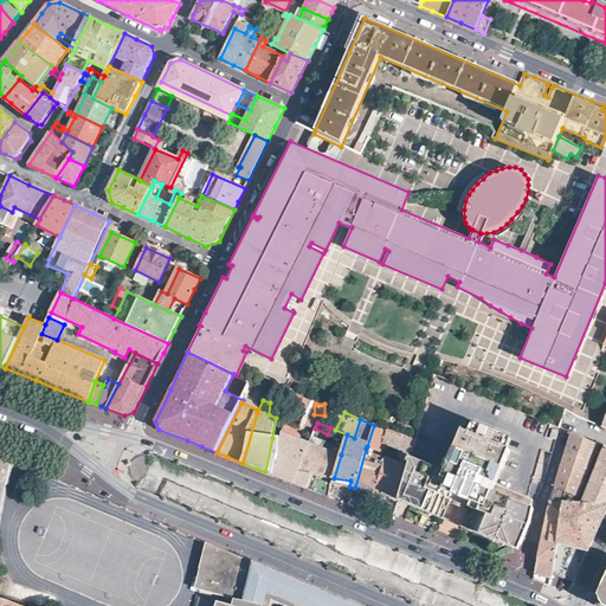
[(413,459),(410,458),(407,463),(411,464),(410,468),(400,496),(444,514),(449,502),(452,495),(470,502),(468,509),(462,521),(520,545),(523,543),(532,509),(529,508),(533,501),(496,485),(491,484),(498,468),(502,469),(509,451),(505,450),(502,449),(505,438),(472,424),(468,434),(464,432),(461,431),(453,449),(457,451),(451,468),(446,466),(444,472),(413,459)]
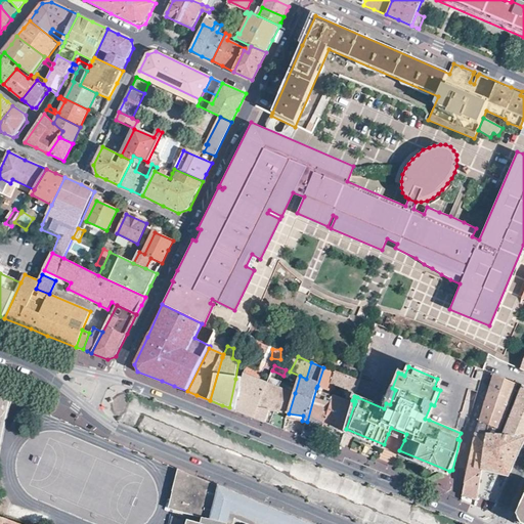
[(356,390),(359,381),(357,380),(336,372),(336,373),(323,367),(317,386),(331,391),(333,383),(350,390),(347,398),(352,400),(354,396),(356,390)]
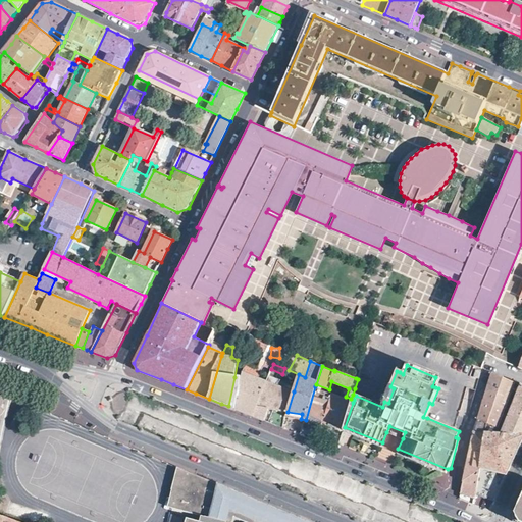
[(254,416),(266,382),(259,378),(244,372),(243,379),(238,410),(245,412),(254,416)]
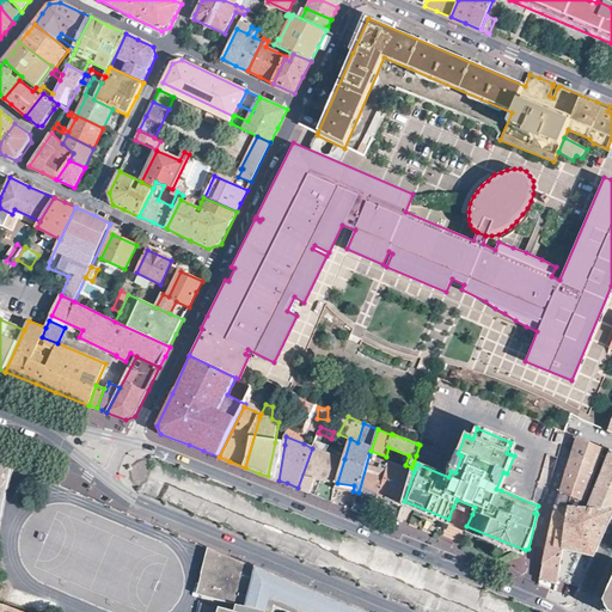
[(599,460),(604,450),(577,438),(571,456),(561,493),(568,495),(563,508),(569,508),(580,509),(599,460)]
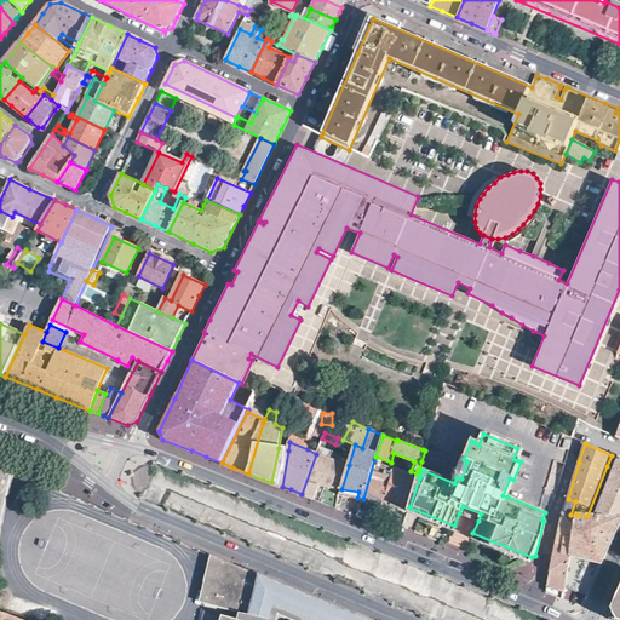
[(288,451),(279,448),(271,482),(282,487),(288,451)]
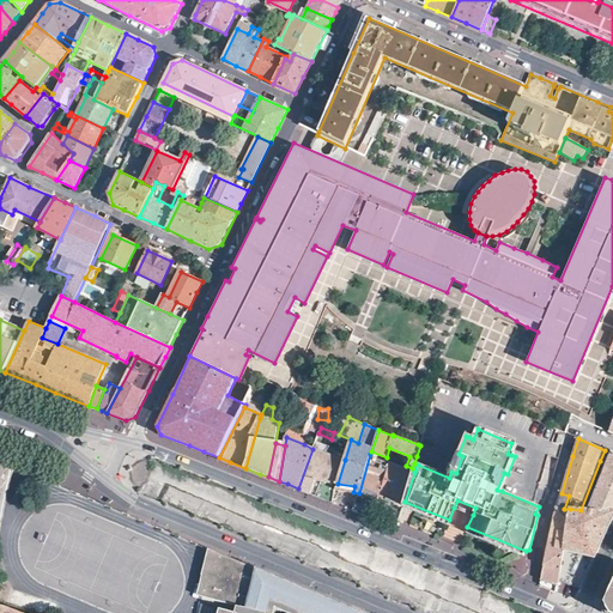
[(326,454),(313,449),(298,489),(304,491),(311,493),(315,484),(316,479),(326,454)]
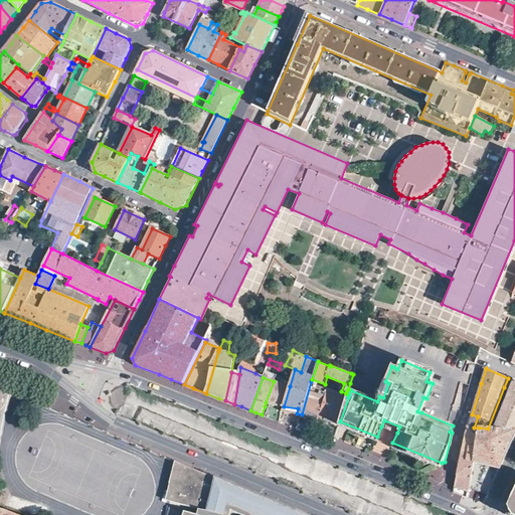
[(514,380),(508,378),(504,387),(510,390),(495,428),(514,430),(514,380)]
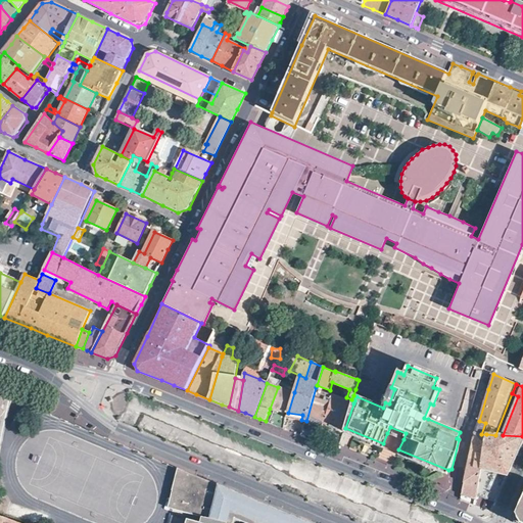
[(288,413),(294,392),(278,387),(270,409),(269,413),(266,421),(274,424),(275,425),(284,428),(288,413)]
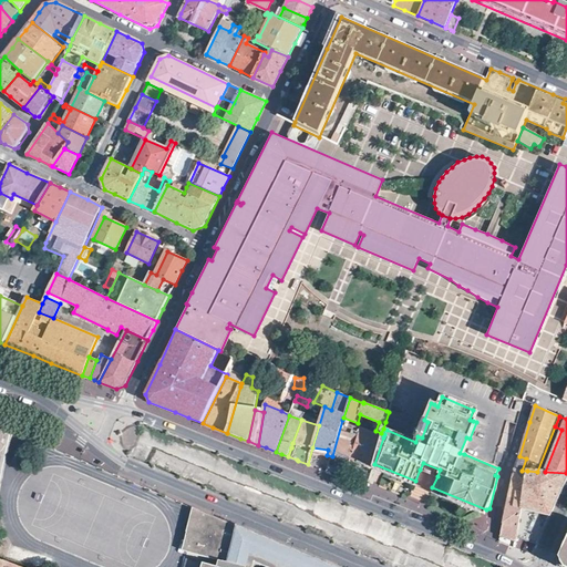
[(357,426),(342,420),(332,456),(327,472),(337,476),(338,476),(344,455),(352,459),(361,428),(357,426)]
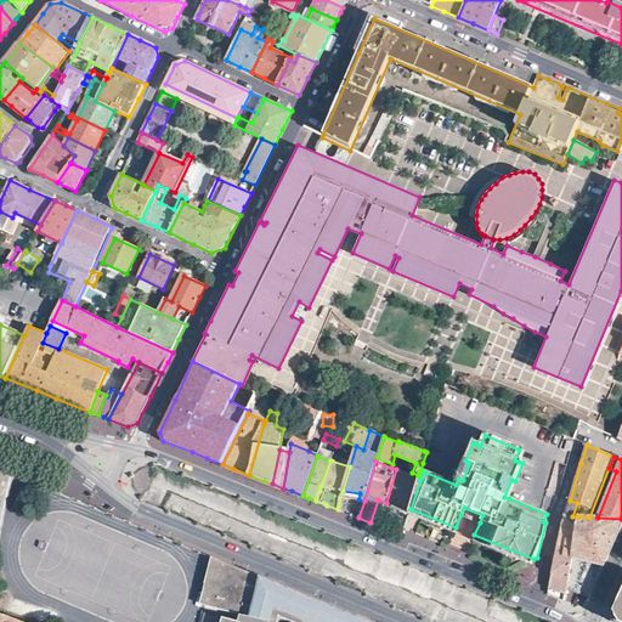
[(465,461),(458,479),(463,480),(469,463),(465,461)]
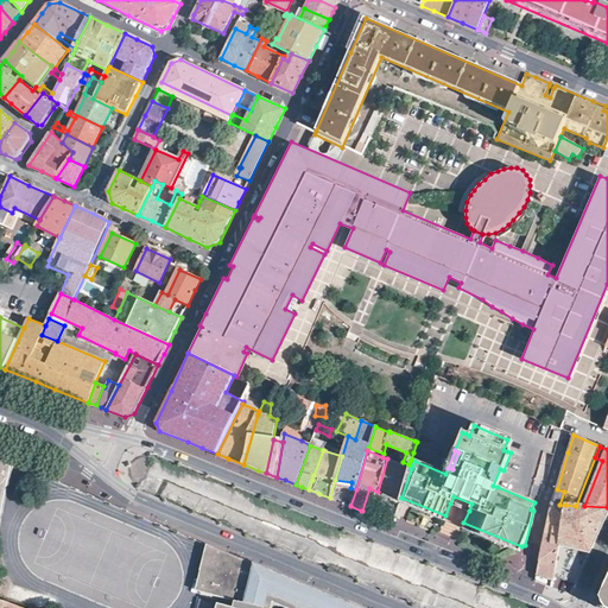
[(6,460),(0,456),(0,521),(14,464),(6,460)]
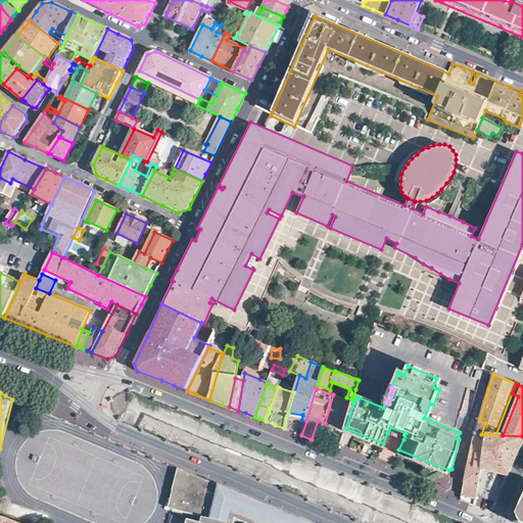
[(345,428),(353,403),(347,400),(346,400),(333,394),(325,423),(343,431),(345,428)]
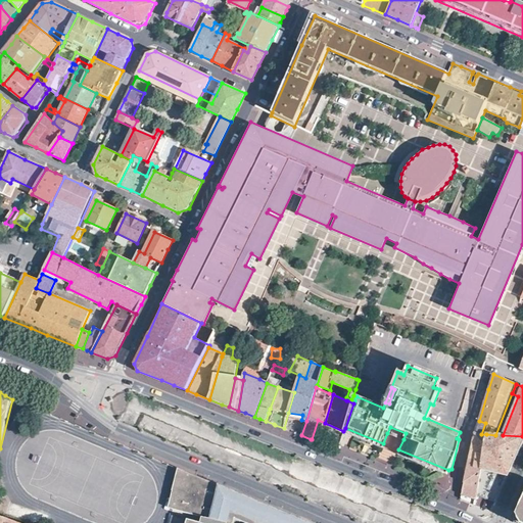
[(428,419),(433,405),(430,403),(424,418),(428,419)]
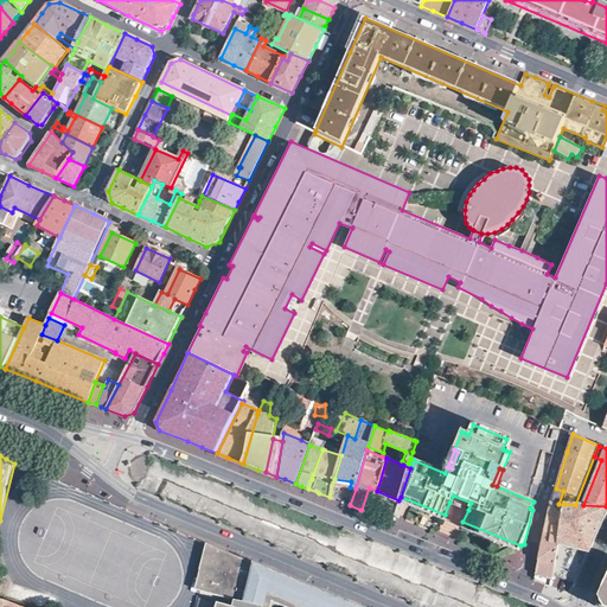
[(563,491),(556,489),(550,504),(540,554),(535,579),(550,585),(553,573),(564,504),(558,504),(563,491)]
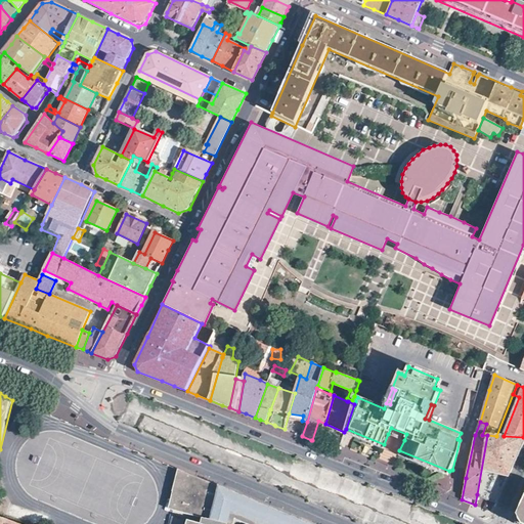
[(388,434),(404,440),(406,434),(391,428),(388,434)]
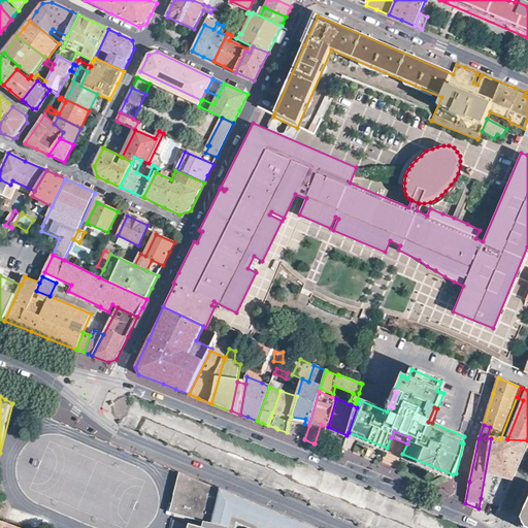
[(358,440),(386,452),(387,448),(349,432),(347,435),(348,435),(358,440)]
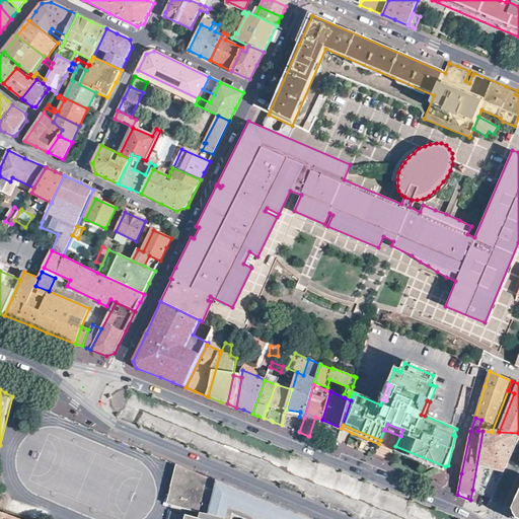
[(492,432),(483,431),(472,490),(479,494),(492,499),(497,488),(510,458),(518,439),(518,433),(499,432),(492,432)]
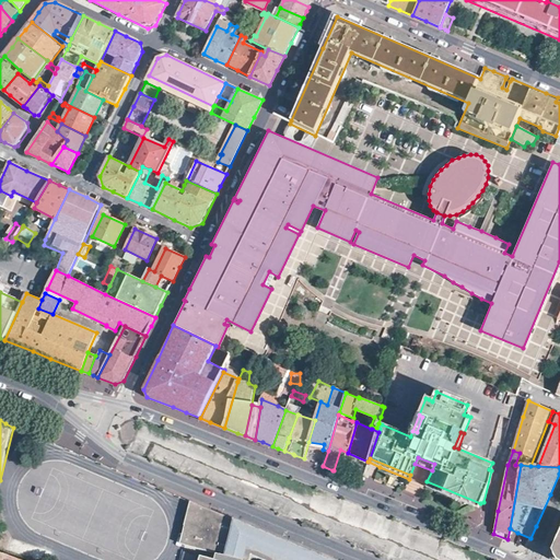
[(488,500),(496,473),(491,470),(483,502),(486,501),(483,510),(485,510),(488,500)]
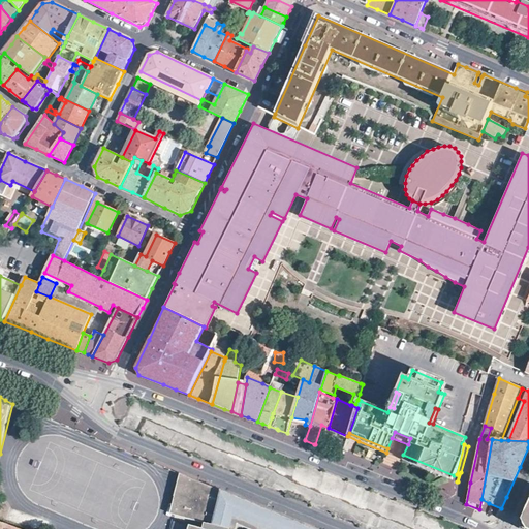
[(448,477),(454,475),(403,455),(402,459),(448,477)]
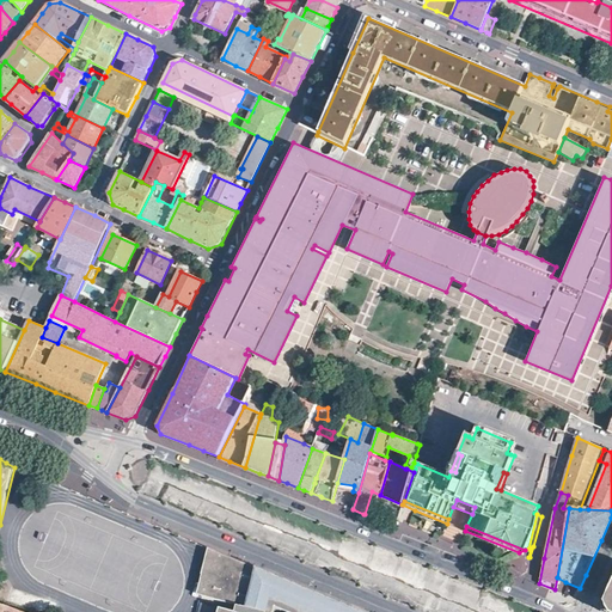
[(361,611),(318,594),(208,548),(196,594),(245,607),(244,611),(361,611)]
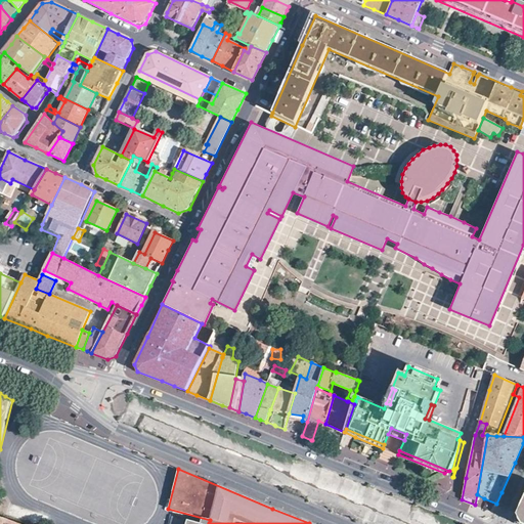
[(25,523),(0,515),(0,523),(25,523)]
